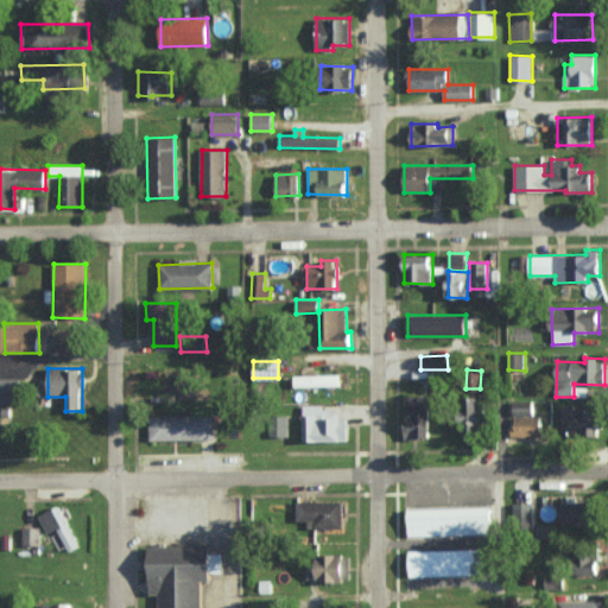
[(295,375),(295,387),(340,386),(340,374),(295,375)]
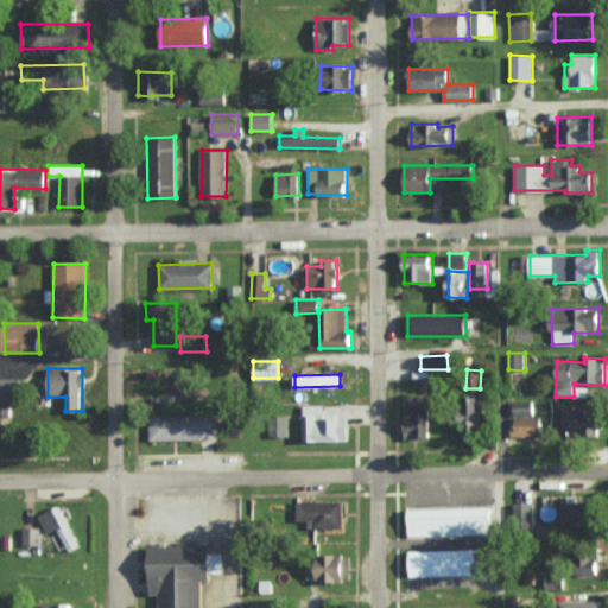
[(0,403),(20,404),(21,379),(0,378),(0,403)]
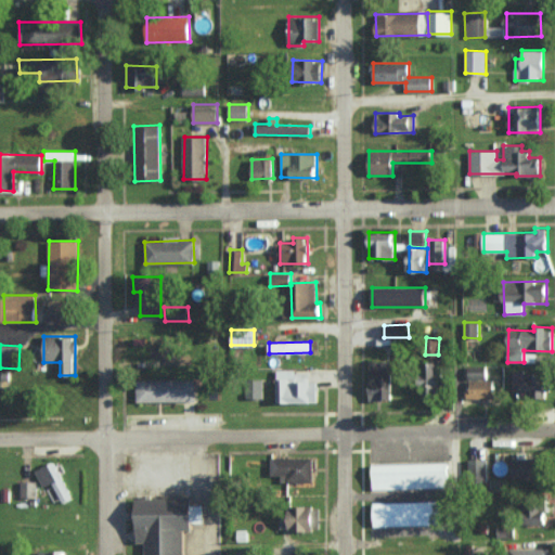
[(391,400),(390,361),(370,361),(370,400),(391,400)]
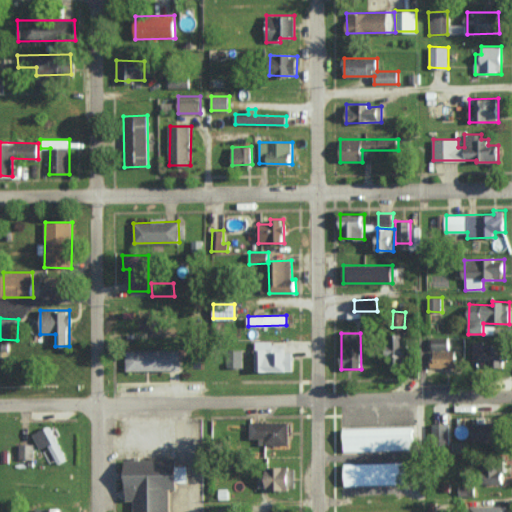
[(405,366),(405,334),(387,334),(387,366),(405,366)]
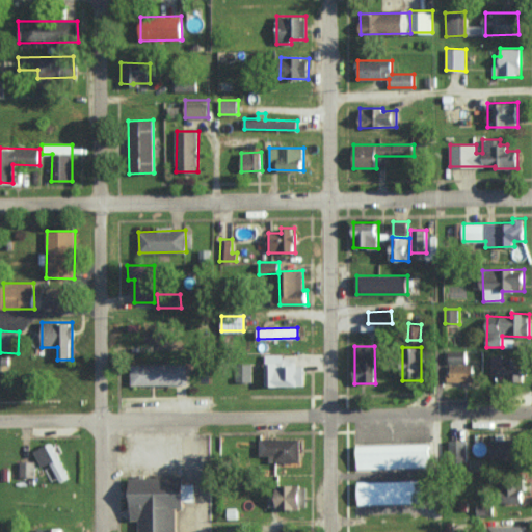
[(449,350),(450,382),(474,381),(474,364),(466,364),(466,350),(449,350)]
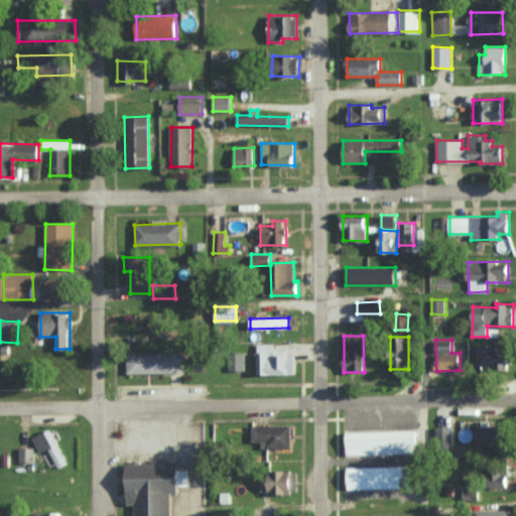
[(295,354),(274,355),(274,344),(257,344),(258,375),(295,374),(295,354)]
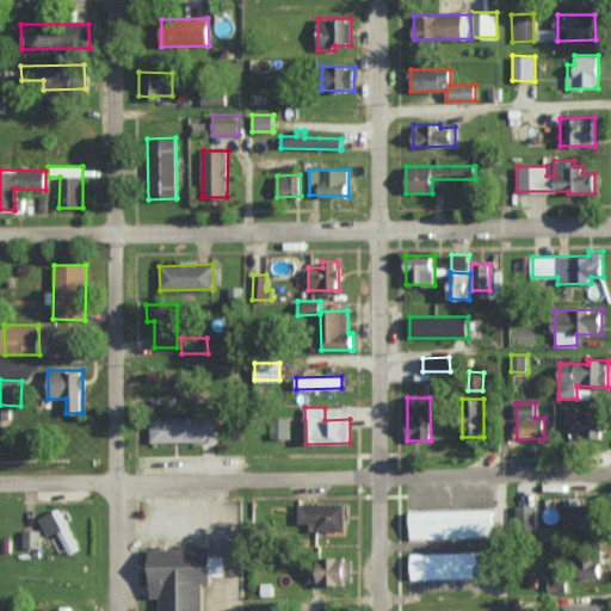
[(565,434),(603,434),(603,411),(565,411),(565,434)]
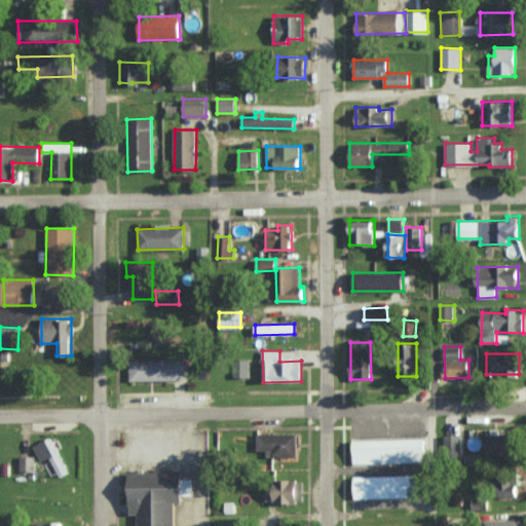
[(186,360),(129,361),(129,381),(186,380),(186,360)]
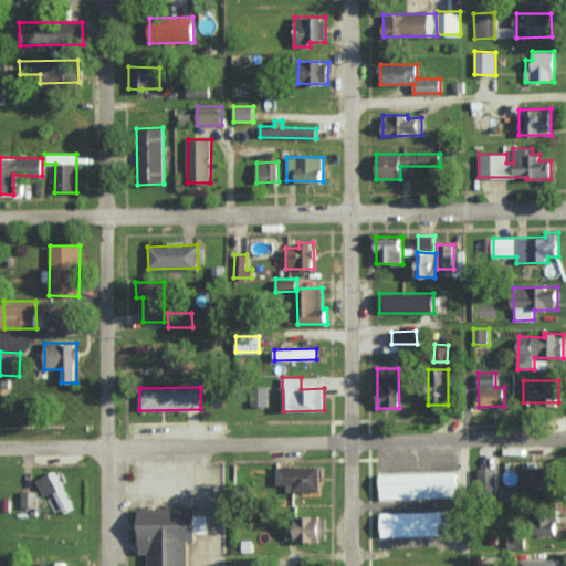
[(522,489),(551,488),(551,467),(541,467),(540,463),(521,464),(522,489)]
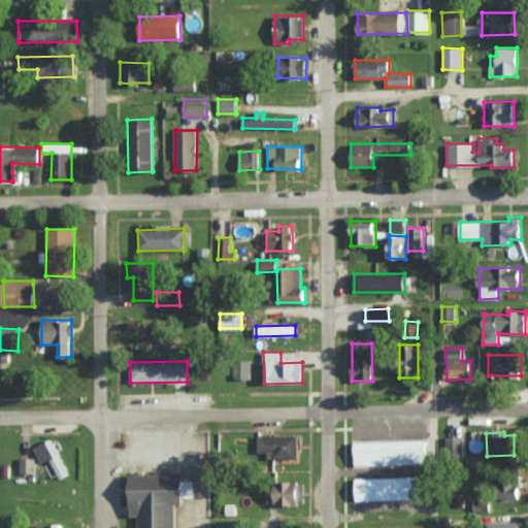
[(298,435),(258,434),(258,452),(267,453),(267,458),(297,459),(298,435)]
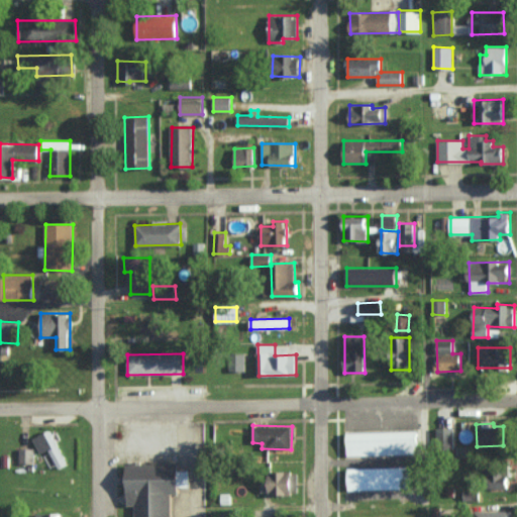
[(437,427),(437,445),(453,445),(453,427),(437,427)]
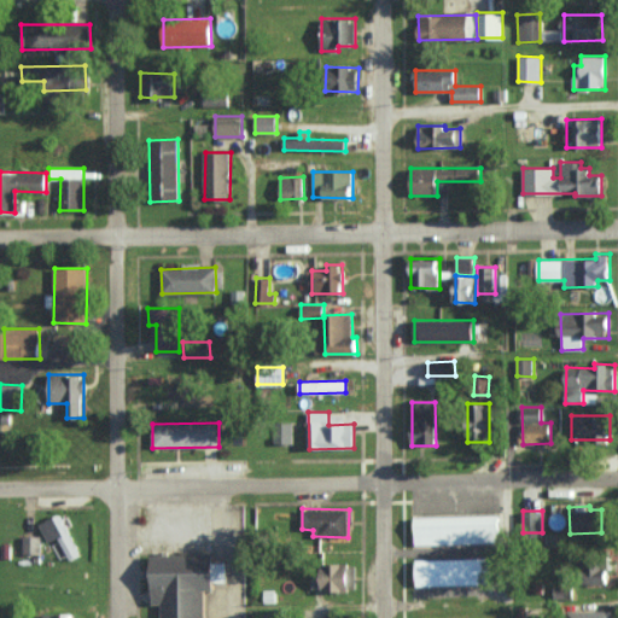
[(48,543),(59,538),(70,560),(80,554),(59,514),(39,524),(48,543)]
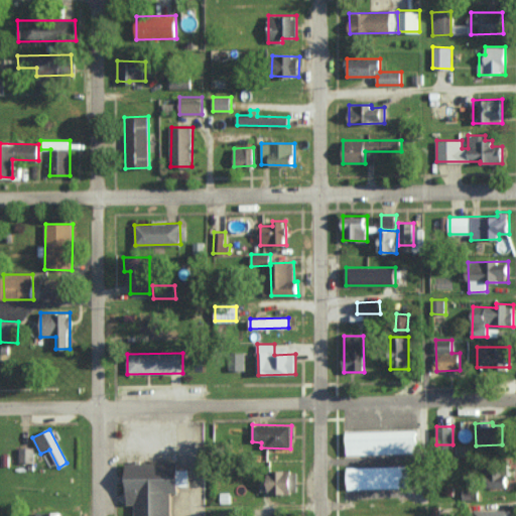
[(415,430),(346,431),(347,456),(416,454),(415,430)]
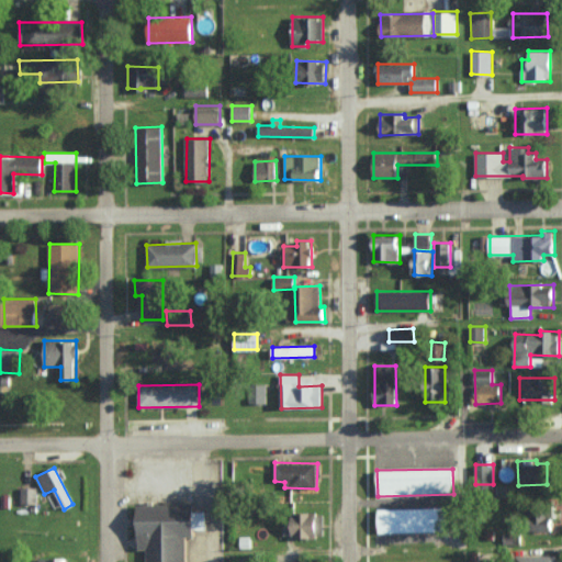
[(21,503),(37,503),(37,487),(21,487),(21,503)]
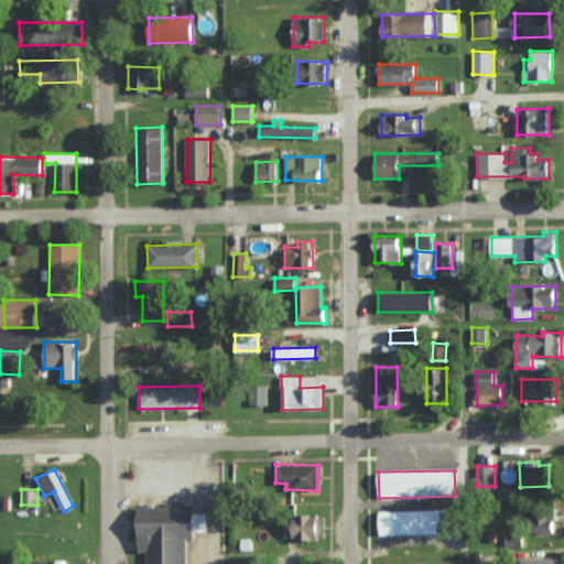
[(141,508),(197,507),(198,540),(191,540),(191,563),(150,563),(150,552),(142,553),(141,508)]
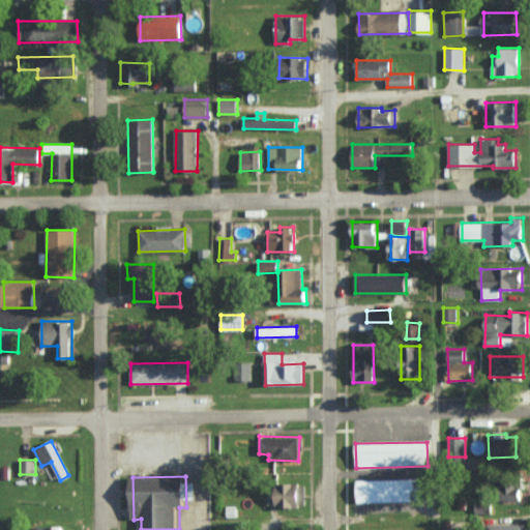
[(423,478),(357,480),(357,502),(423,500),(423,478)]
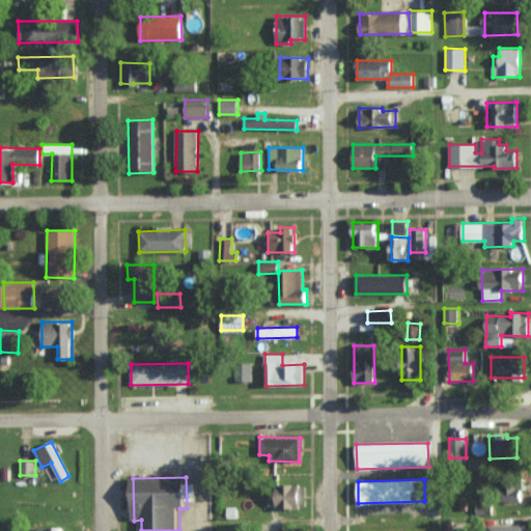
[(504,501),(522,502),(523,481),(504,481),(504,501)]
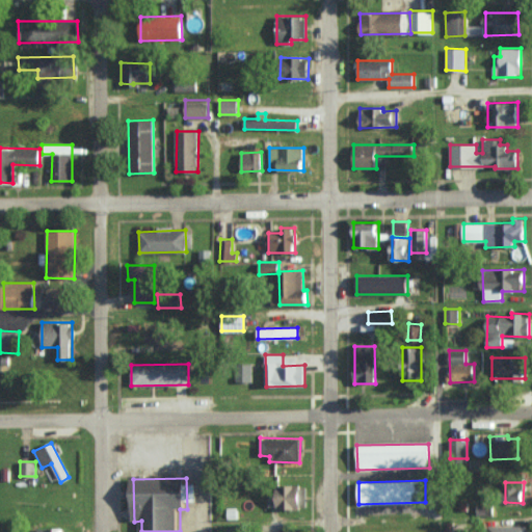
[(277,510),(301,509),(301,485),(277,485),(277,510)]
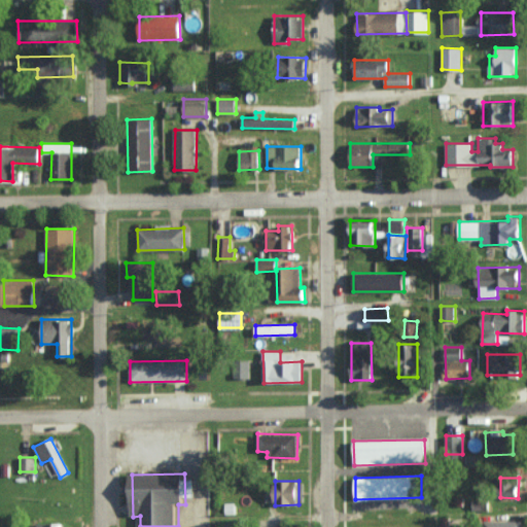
[(472,511),(488,511),(489,499),(473,499),(472,511)]
